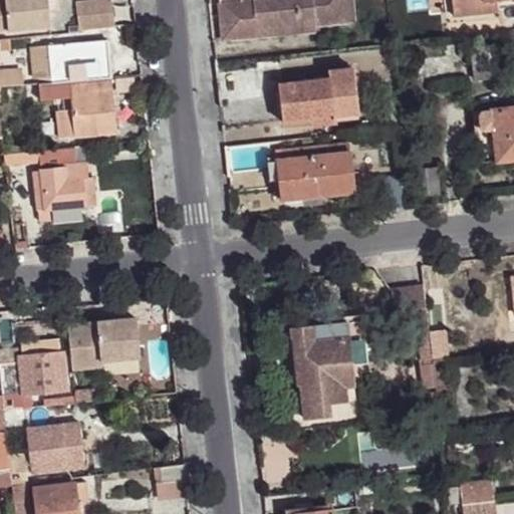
[(0,0),(0,31),(50,27),(48,7),(47,0),(0,0)]
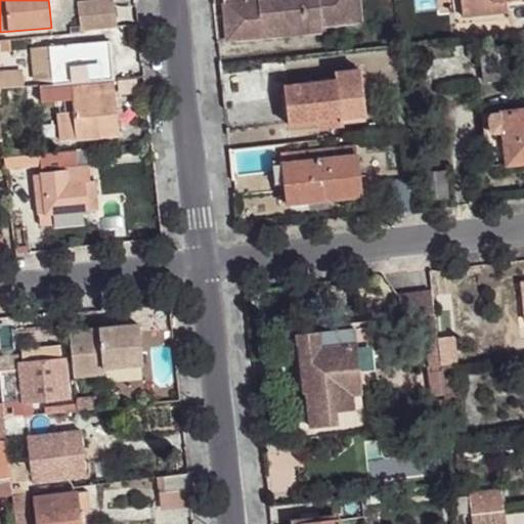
[(113,0),(108,0),(80,3),(83,30),(117,27),(113,0)]
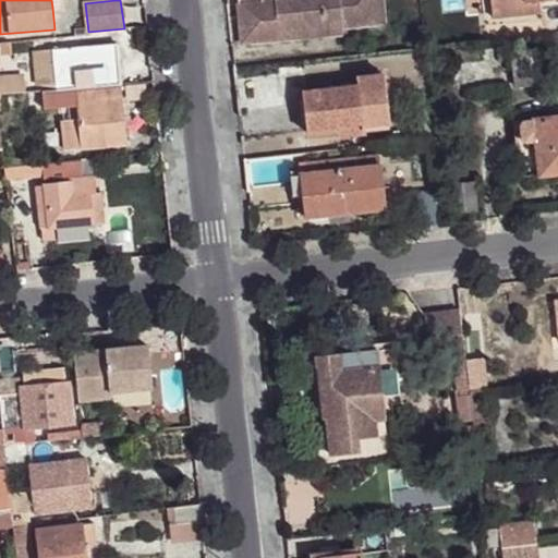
[(259,0),(239,2),(242,43),(280,38),(279,31),(341,24),(342,26),(379,22),(376,0),(259,0)]
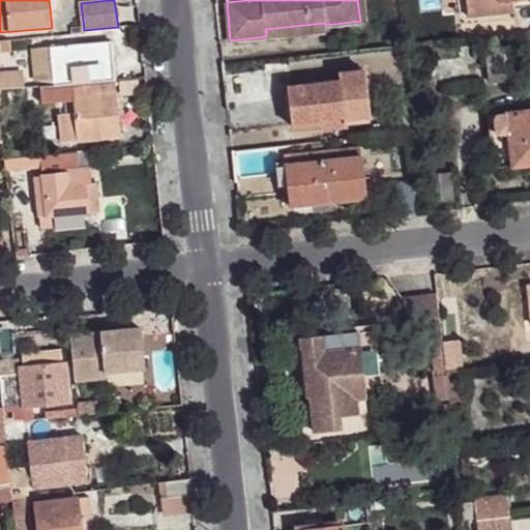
[(467,0),(469,17),(502,12),(501,2),(513,1),(523,0),(467,0)]
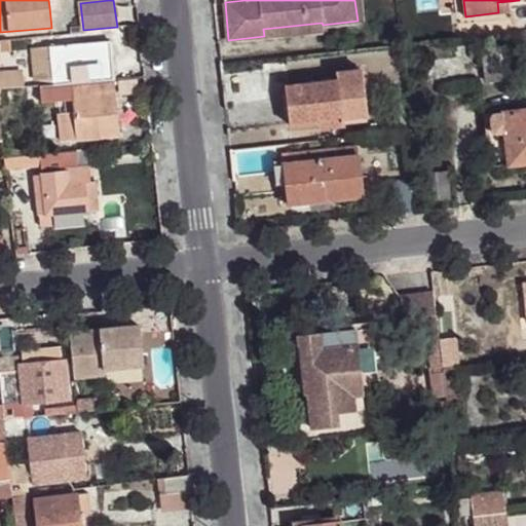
[(510,1),(497,2),(498,12),(511,11),(510,1)]
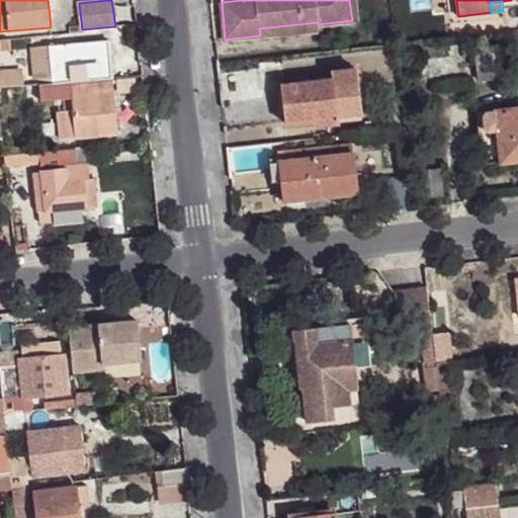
[(259,28),(260,35),(319,30),(317,22),(259,28)]
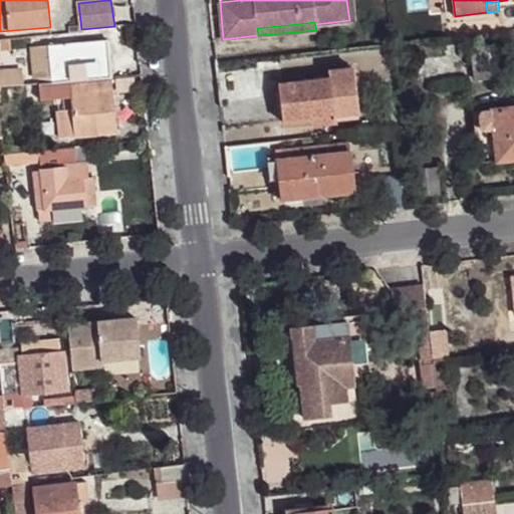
[(0,38),(0,49),(10,49),(9,38),(0,38)]
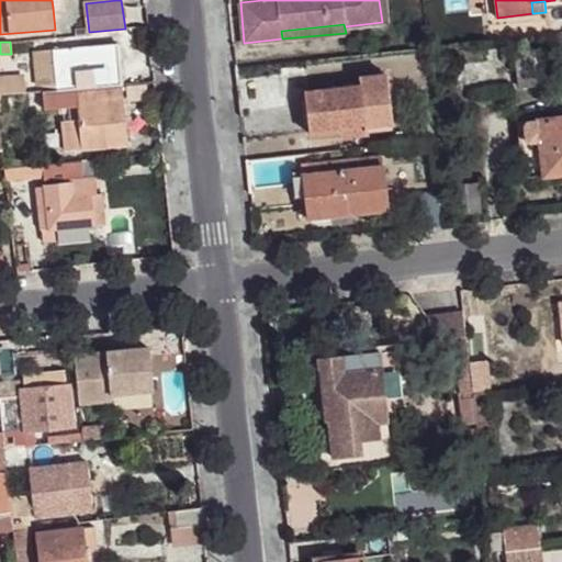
[(53,49),(55,85),(56,91),(121,85),(119,44),(53,49)]
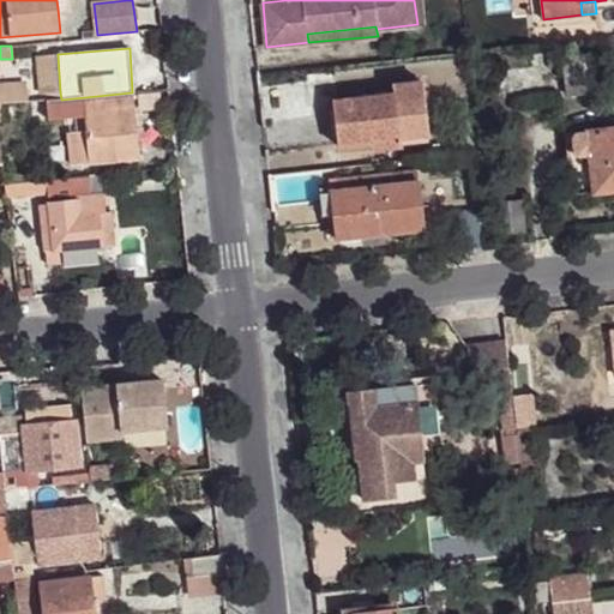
[(58,54),(37,55),(41,94),(60,92),(58,54)]
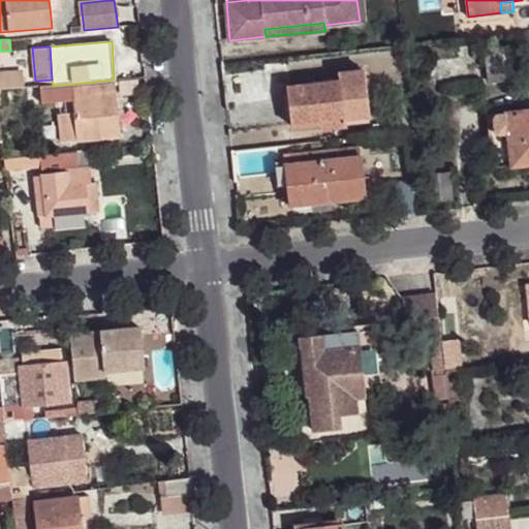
[(485,49),(489,82),(510,80),(507,47),(485,49)]
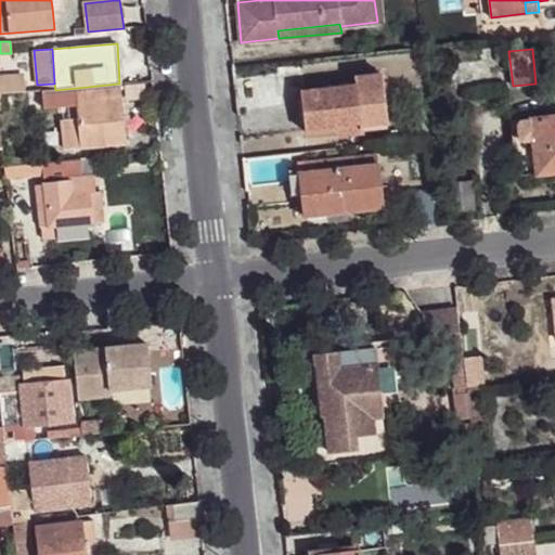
[(356,84),(299,90),(305,132),(335,129),(336,136),(363,132),(363,126),(387,123),(382,72),(355,75),(356,84)]
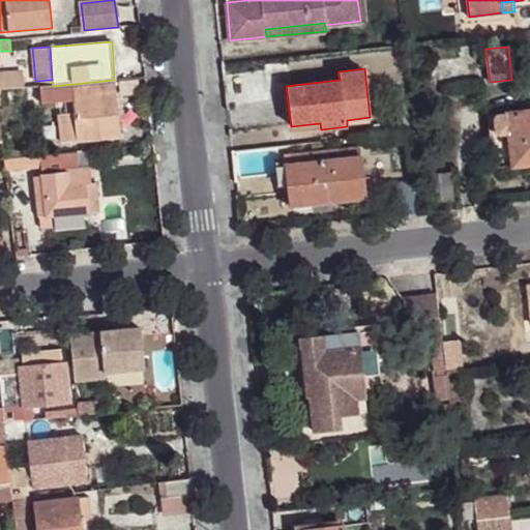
[(0,72),(0,88),(5,88),(23,87),(21,72),(0,72)]
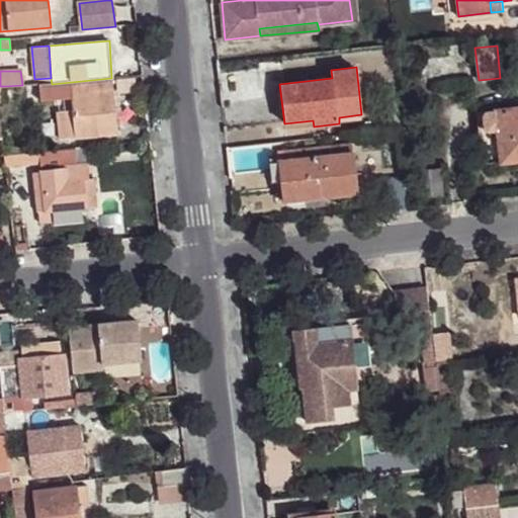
[(52,84),(38,85),(40,101),(71,98),(73,110),(56,111),(59,139),(117,134),(111,78),(52,84)]
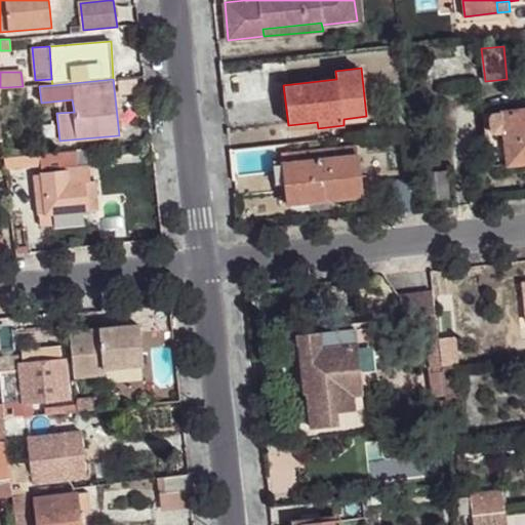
[(524,110),(484,114),(489,166),(524,162),(524,110)]
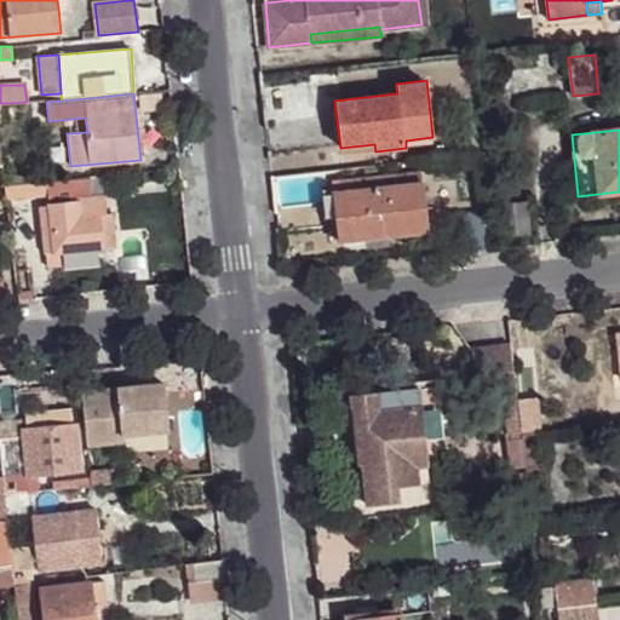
[(420,172),(333,182),(334,195),(337,217),(339,240),(363,237),(388,235),(426,230),(420,172)]
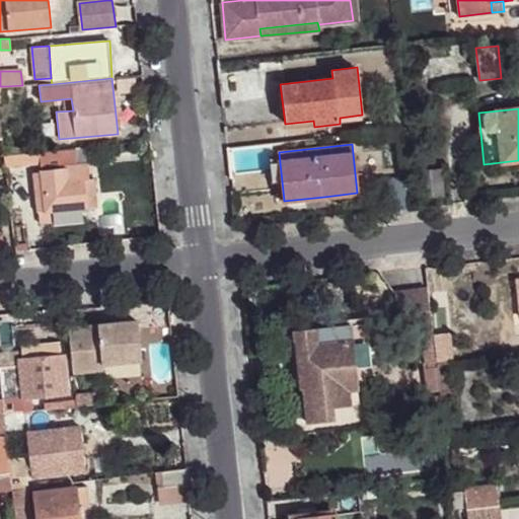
[(4,157),(5,167),(41,164),(44,191),(39,192),(41,213),(96,207),(95,200),(93,178),(89,179),(87,165),(77,166),(76,151),(4,157)]
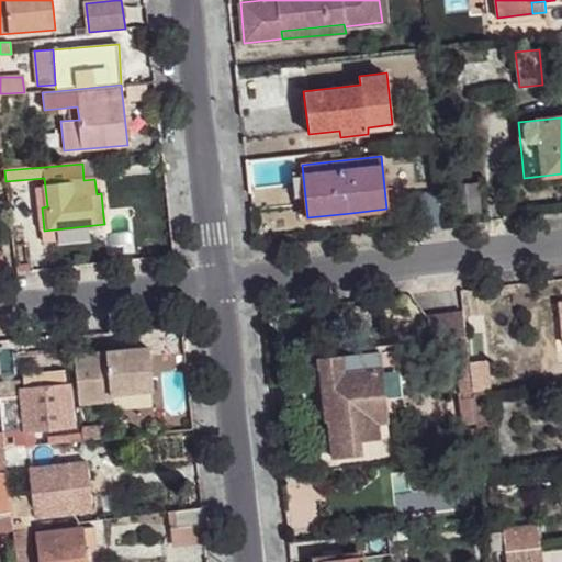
[(303,177),(292,178),(295,198),(305,197),(303,177)]
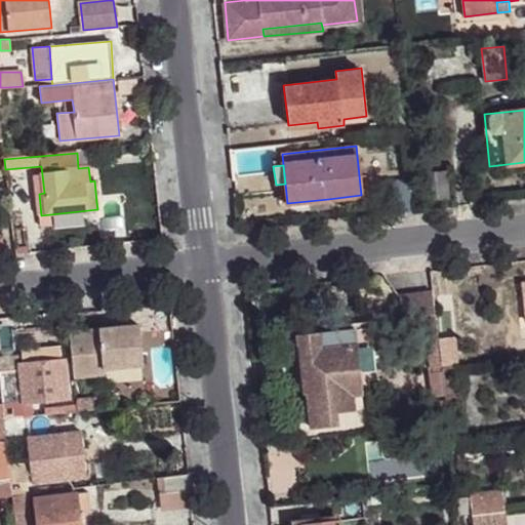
[(425,174),(428,203),(450,200),(447,172),(425,174)]
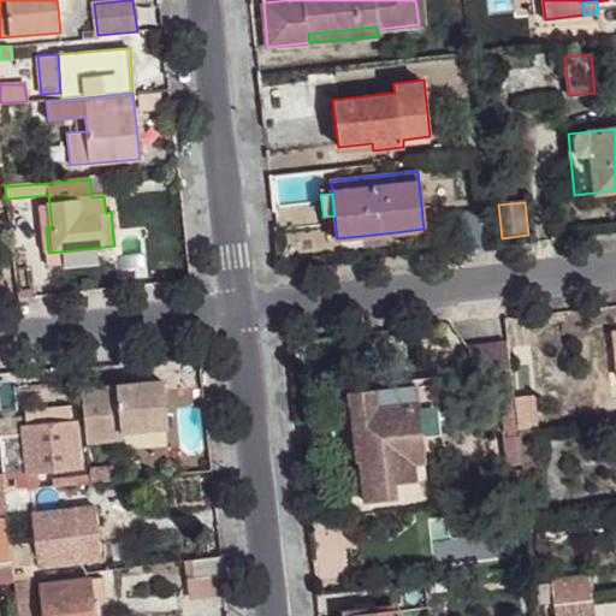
[(385,234),(361,236),(362,247),(388,243),(385,234)]
